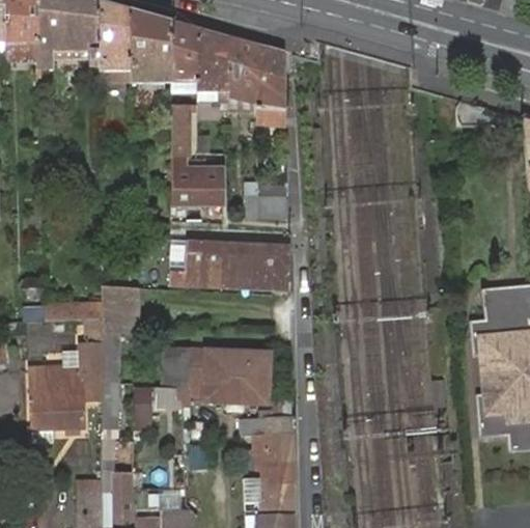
[(36,40),(34,0),(2,0),(4,42),(5,62),(36,61),(36,40)]
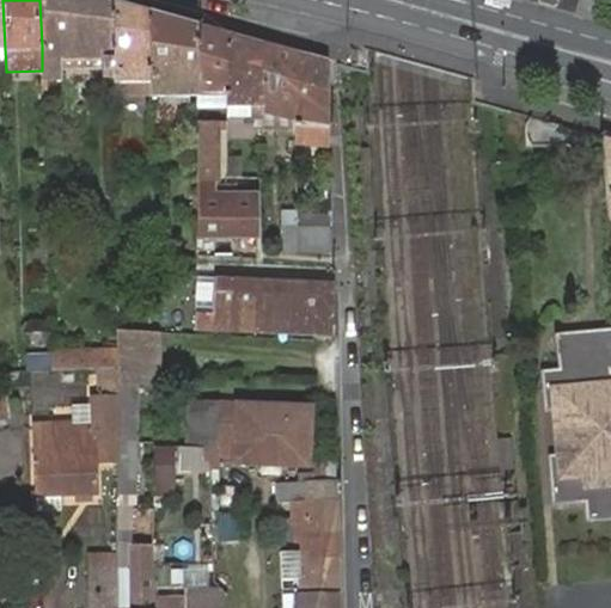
[(114,75),(114,0),(40,0),(42,47),(42,71),(43,75),(62,75),(62,69),(62,57),(102,57),(102,69),(103,75),(114,75)]
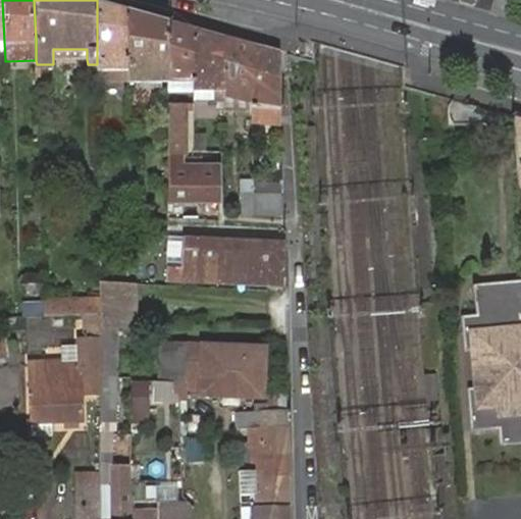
[(127,79),(127,8),(97,0),(97,64),(97,80),(127,79)]
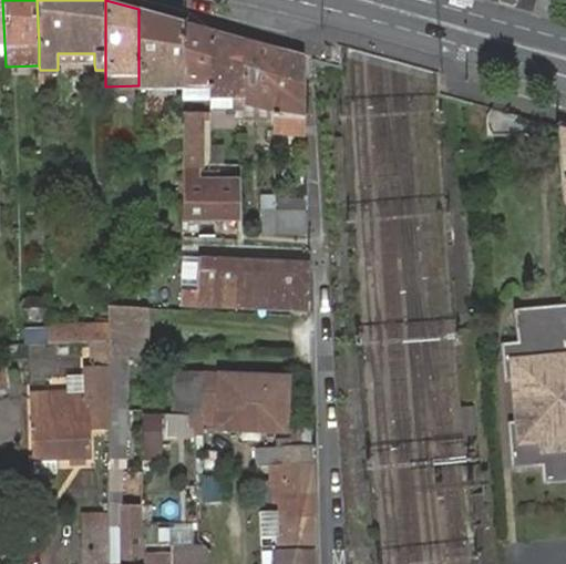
[(182,89),(182,22),(139,9),(139,85),(139,88),(147,89),(147,95),(174,95),(173,89),(182,89)]
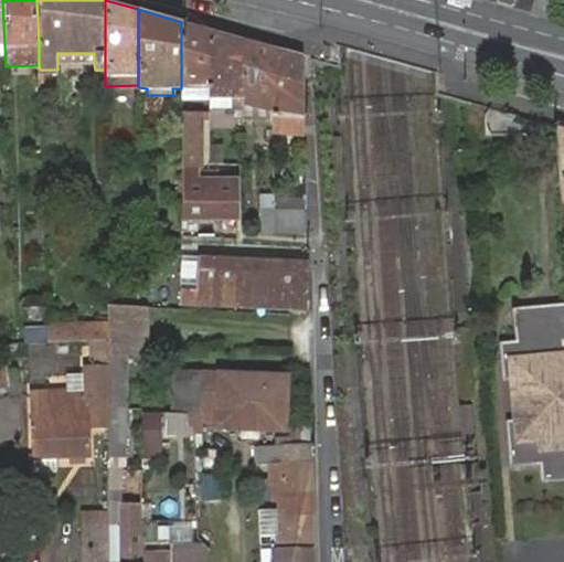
[(210,88),(210,30),(181,22),(181,88),(210,88)]
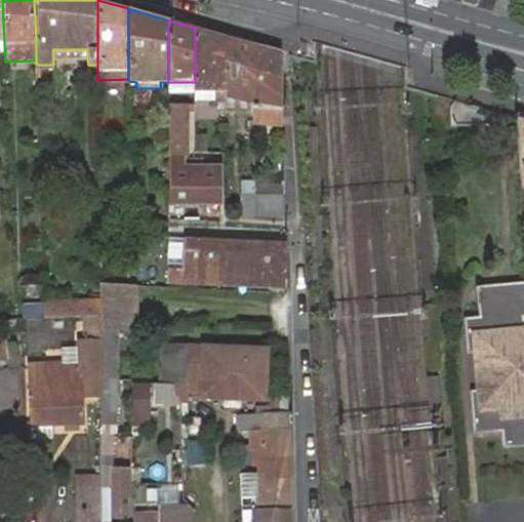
[(225,98),(224,36),(195,28),(195,82),(195,92),(195,93),(195,102),(225,102),(225,98)]
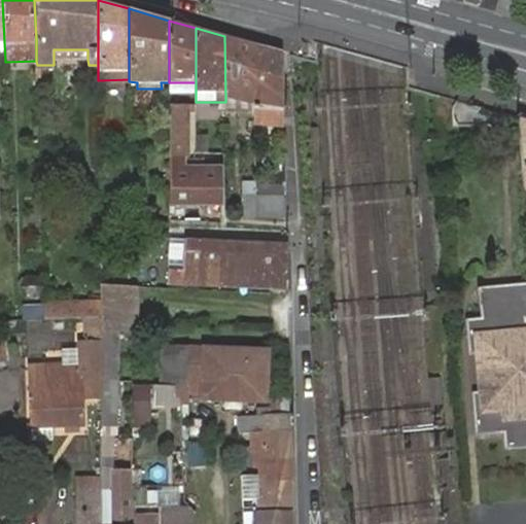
[(252,99),(253,43),(224,36),(225,99),(252,99)]
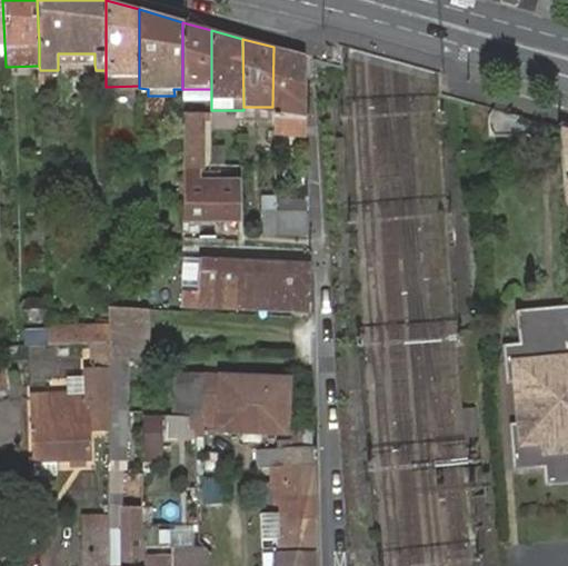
[(304,56),(273,47),(272,107),(272,116),(272,120),(272,133),(306,133),(306,117),(304,56)]
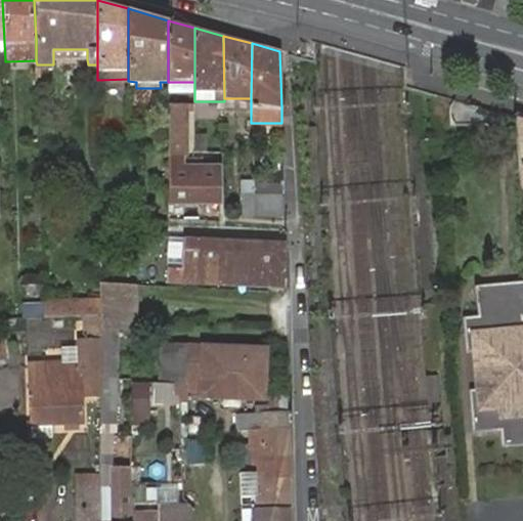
[(53,59),(87,59),(87,49),(53,49),(53,59)]
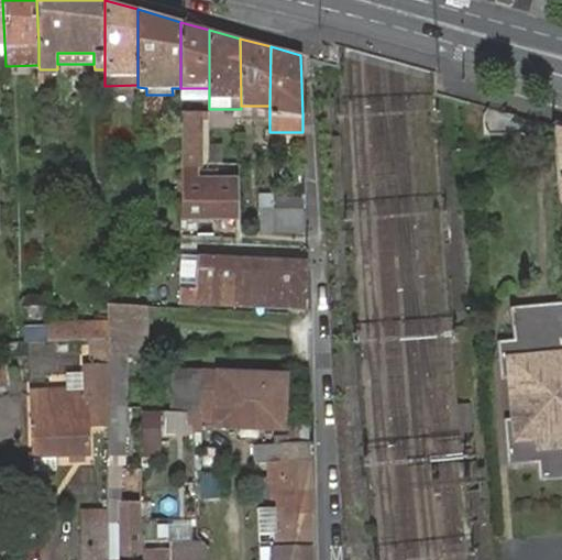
[(209,99),(209,88),(180,88),(180,99),(209,100),(209,99)]
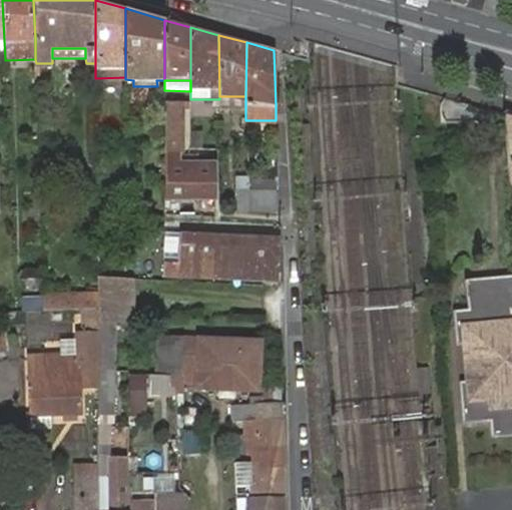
[(245,104),(245,96),(219,96),(219,99),(220,108),(245,108),(245,104)]
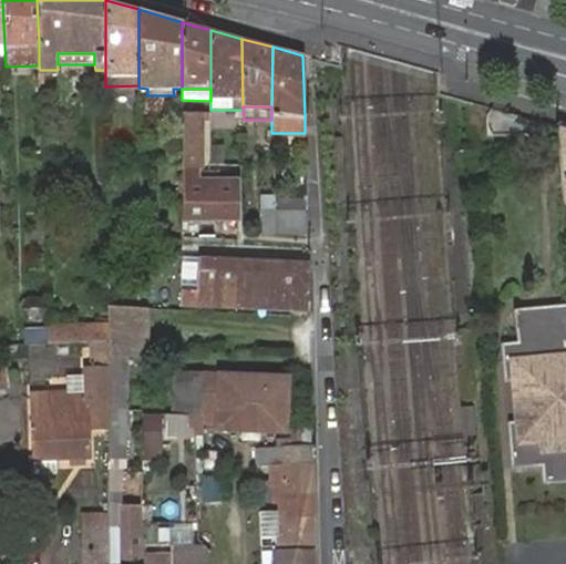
[(191,113),(182,112),(182,168),(195,168),(197,168),(198,154),(203,154),(203,122),(203,113),(191,113)]
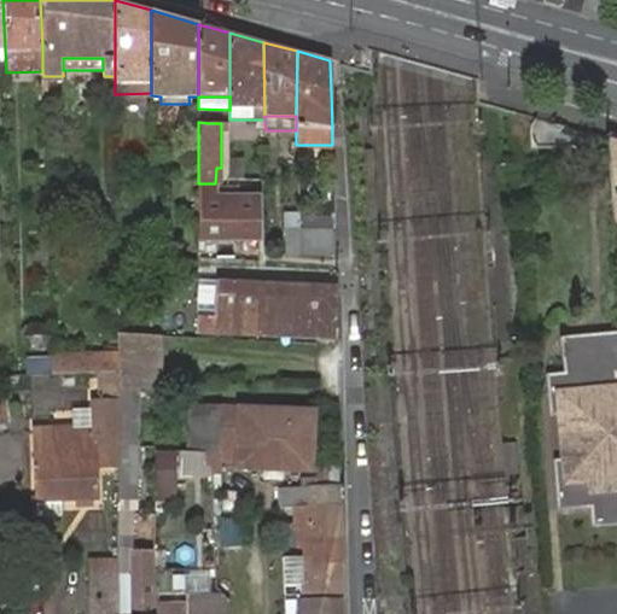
[(213,183),(198,183),(198,235),(258,237),(258,197),(257,194),(213,196),(213,183)]
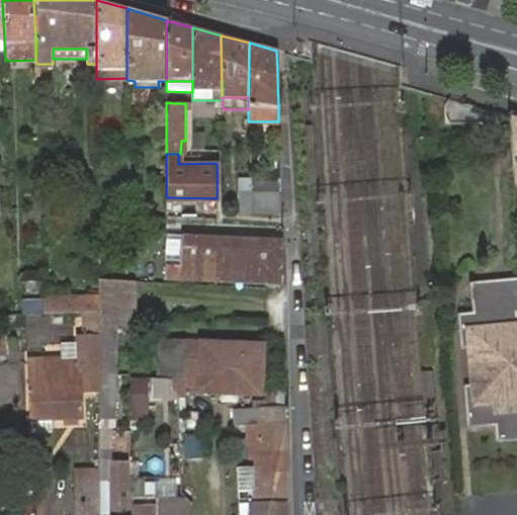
[(279,192),(279,179),(249,180),(249,193),(279,192)]
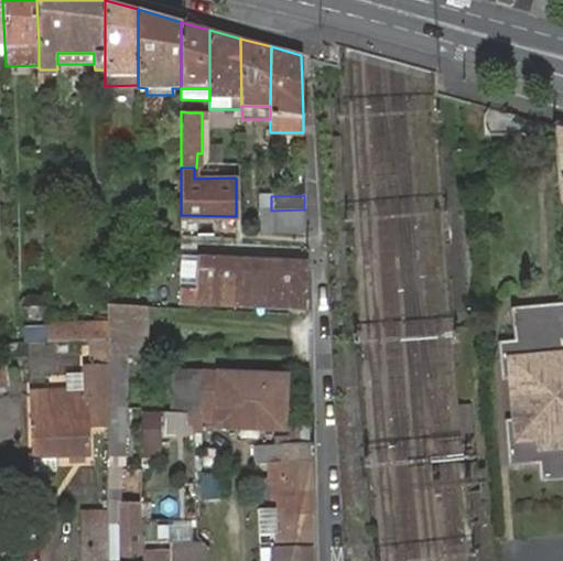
[(267,232),(305,232),(304,209),(271,211),(272,225),(267,226),(267,232)]
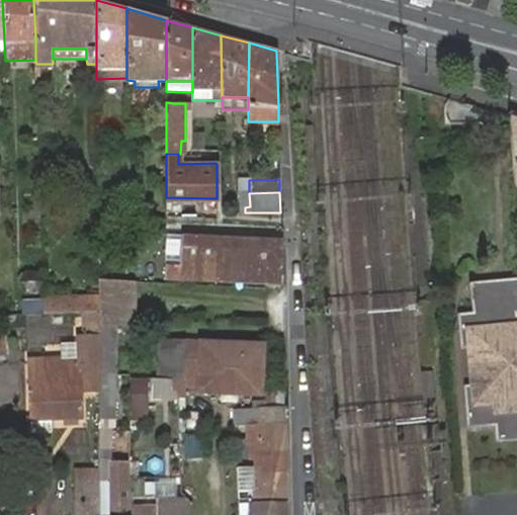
[(282,280),(281,237),(181,234),(180,265),(168,264),(167,277),(180,277),(265,279),(282,280)]
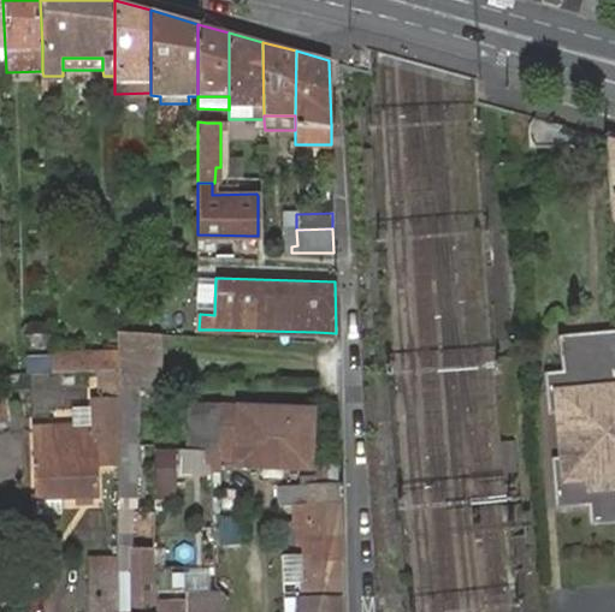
[(31,344),(42,344),(48,332),(40,322),(29,322),(24,333),(31,344)]
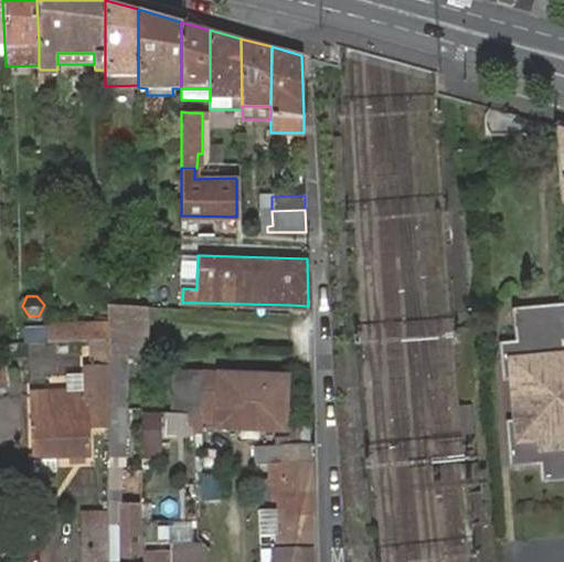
[(563,304),(518,308),(520,342),(501,343),(503,378),(509,378),(512,416),(504,416),(508,467),(540,465),(541,481),(563,478),(563,304)]
